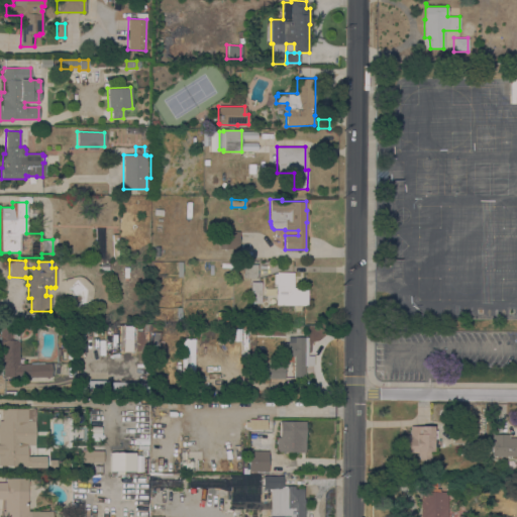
[(256,278),(243,278),(243,264),(244,264),(244,261),(251,261),(251,264),(257,265),(256,278)]
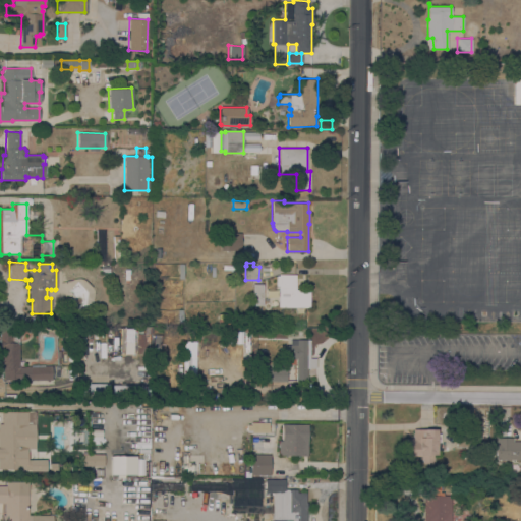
[(109,266),(109,273),(101,272),(102,265),(109,266)]
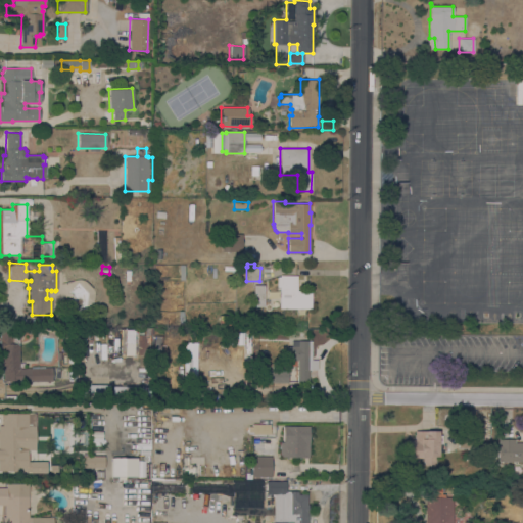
[(280,287),(277,287),(277,277),(279,277),(279,275),(297,276),(296,290),(312,291),(311,310),(279,308),(280,287)]
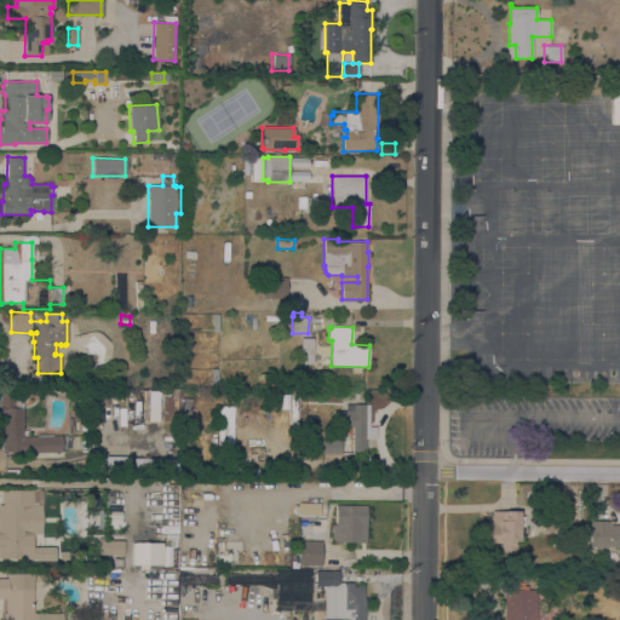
[(313,338),(313,363),(300,363),(300,338),(313,338)]
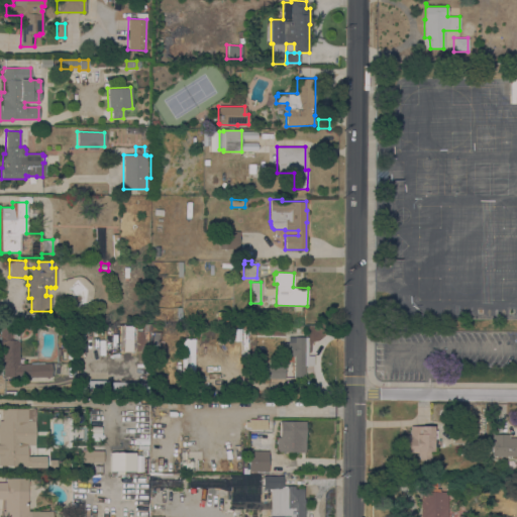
[(19,340),(18,340),(19,362),(18,362),(18,365),(52,364),(52,377),(18,378),(18,377),(4,377),(4,363),(2,363),(1,353),(0,353),(0,326),(18,326),(19,340)]
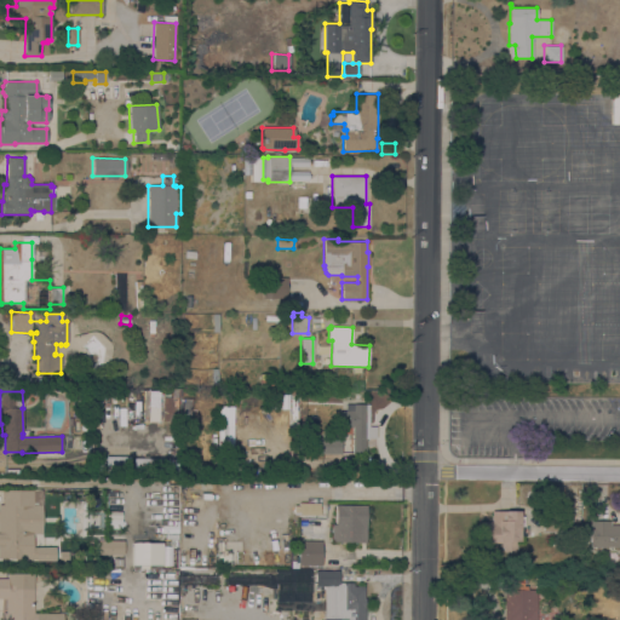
[(366,438),(366,454),(352,454),(352,426),(340,426),(340,411),(345,411),(345,405),(368,405),(368,438),(366,438)]
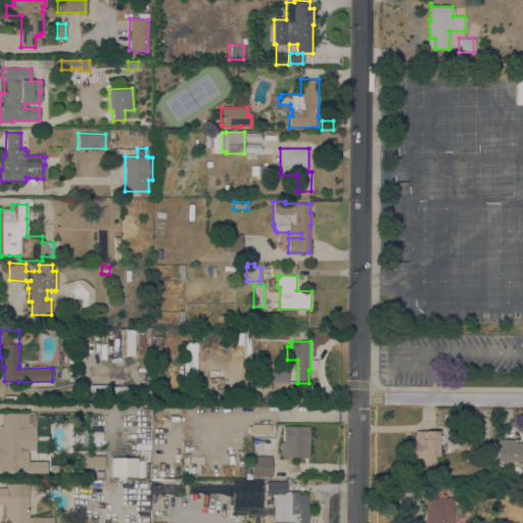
[(197,342),(196,382),(184,382),(184,342),(197,342)]
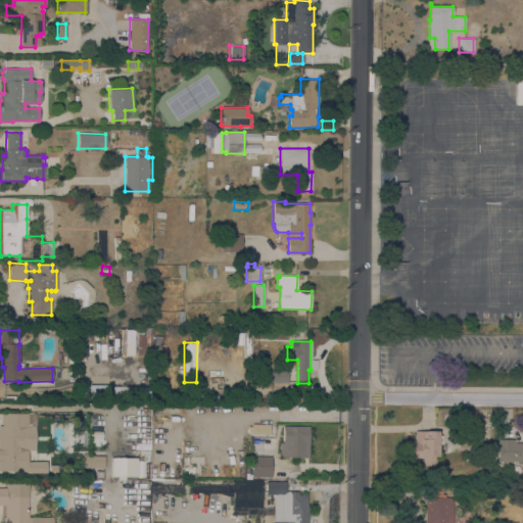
[(260,382),(260,370),(288,370),(288,383),(260,382)]
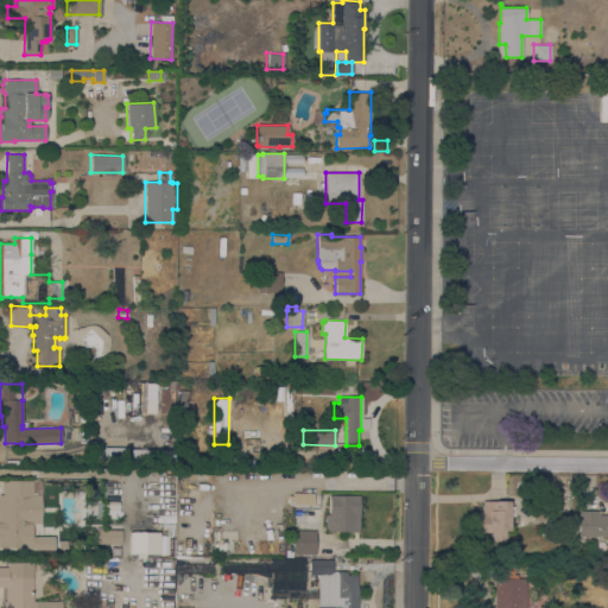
[(173,451),(172,466),(128,463),(128,461),(127,461),(127,458),(128,458),(130,454),(128,454),(128,451),(130,451),(130,449),(173,451)]
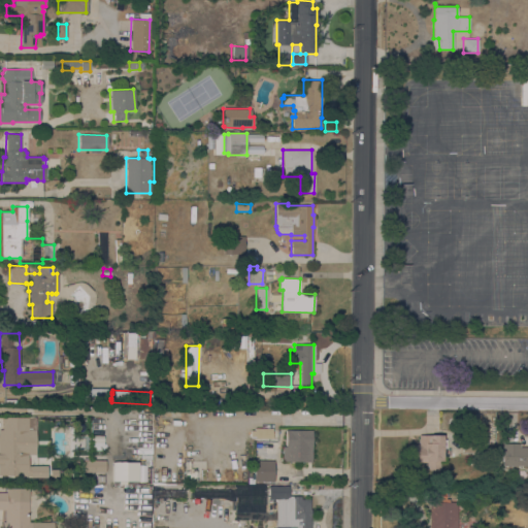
[(110,391),(110,403),(90,404),(90,392),(110,391)]
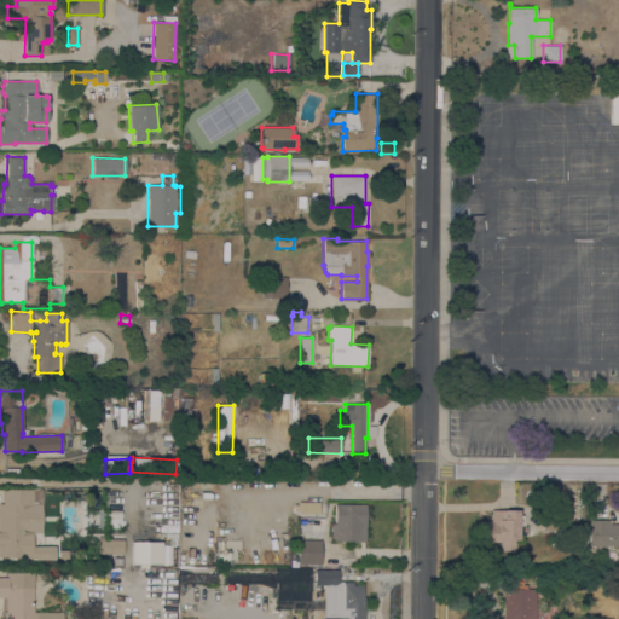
[(99,473),(90,473),(90,461),(100,461),(99,473)]
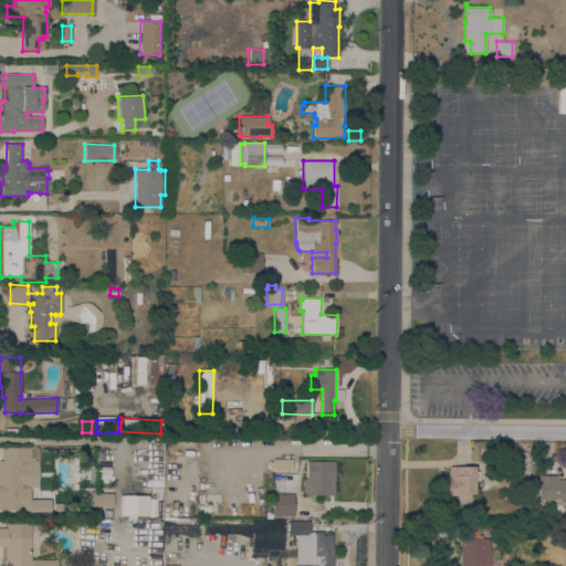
[(0,510),(0,460),(1,460),(2,447),(30,447),(30,461),(39,461),(38,488),(30,488),(29,499),(50,499),(50,512),(32,512),(32,510),(0,510)]
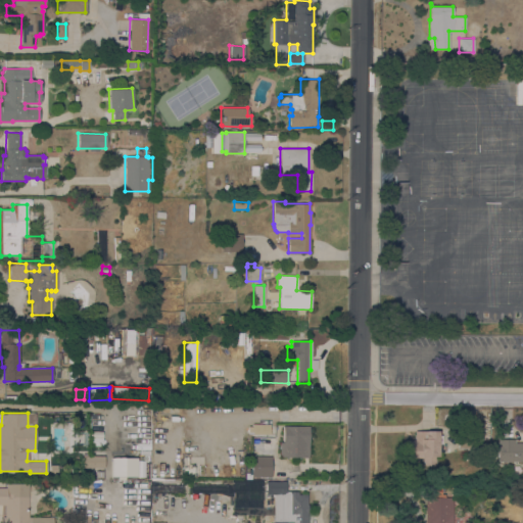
[(251,425),(271,425),(271,435),(251,435),(251,425)]
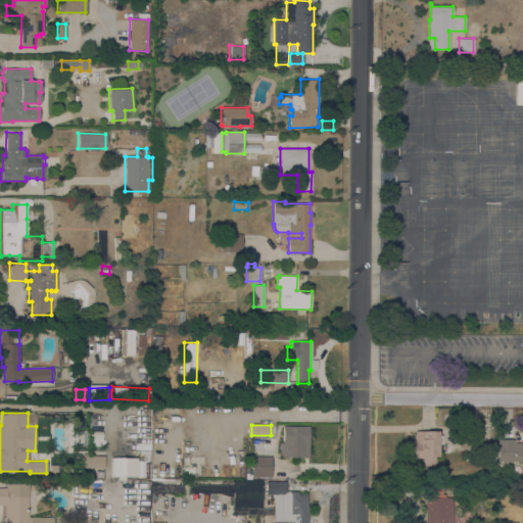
[(308,458),(280,457),(280,442),(282,442),(283,426),(308,426),(308,429),(310,430),(310,433),(308,435),(308,458)]
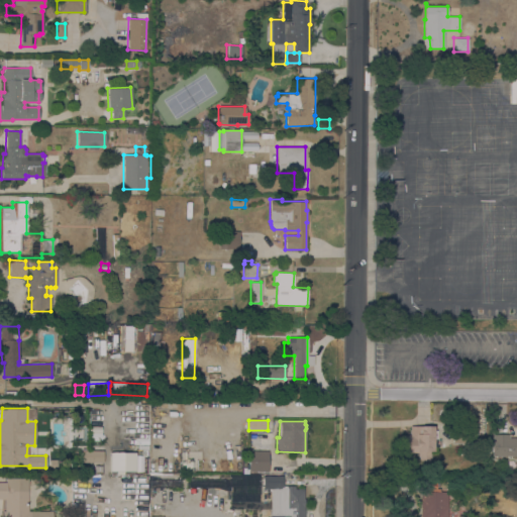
[(453,424),(466,424),(466,442),(453,442),(453,424)]
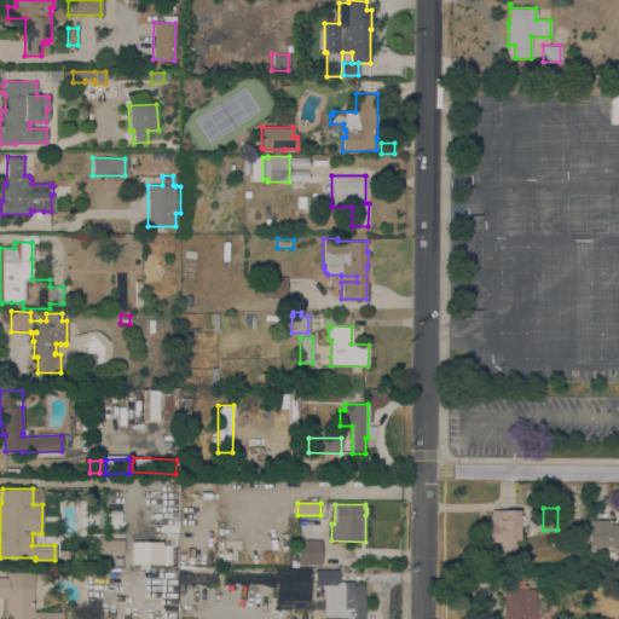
[(618,547),(589,547),(589,520),(608,520),(608,524),(618,524),(618,508),(618,547)]
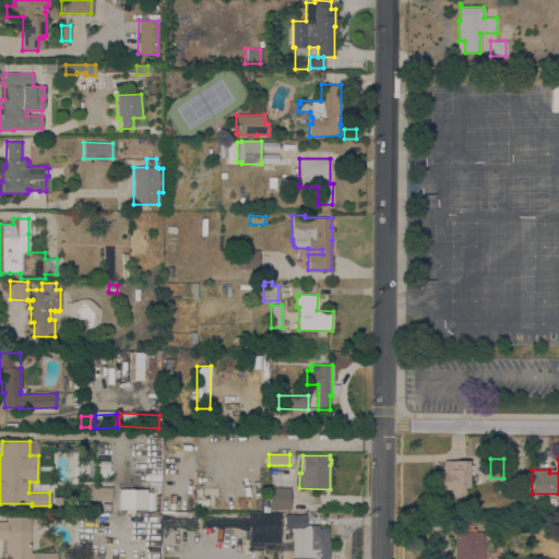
[(465,488),(465,498),(454,498),(454,489),(433,489),(432,471),(443,471),(443,461),(467,461),(468,461),(468,465),(472,465),(472,474),(468,475),(468,488),(465,488)]
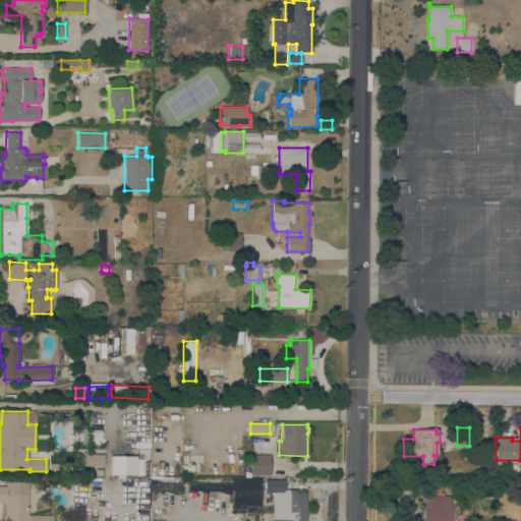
[(250,453),(253,453),(253,454),(270,454),(270,475),(250,475),(250,453)]
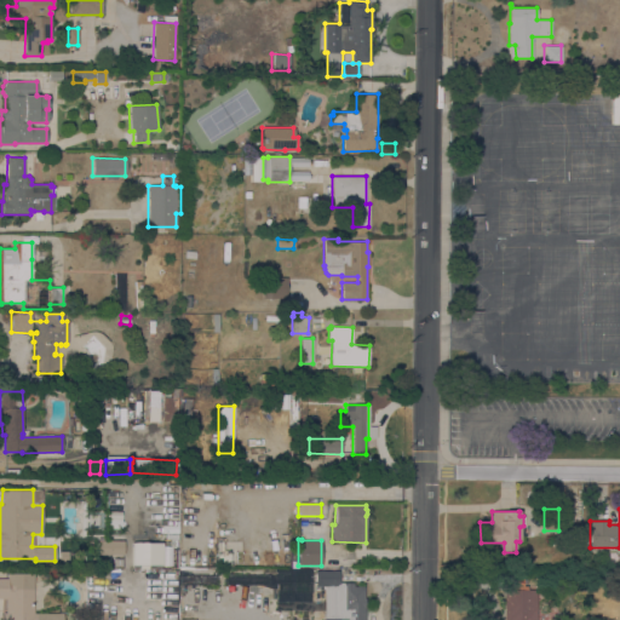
[(124,540),(124,554),(97,554),(97,540),(124,540)]
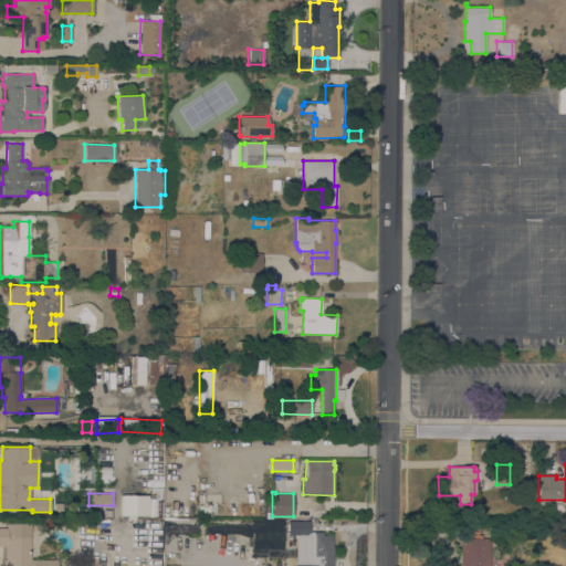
[(333,565),(296,565),(297,565),(295,565),(296,535),(287,535),(287,521),(303,522),(303,521),(310,521),(310,532),(332,532),(332,546),(333,546),(333,565)]
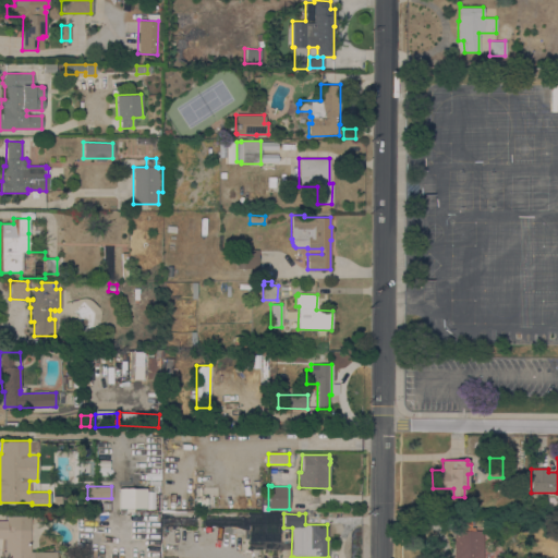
[(250,516),(281,516),(281,534),(250,534),(250,516)]
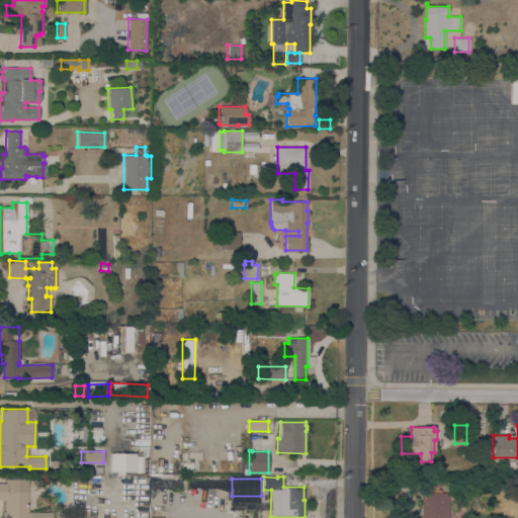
[(149,482),(179,481),(180,489),(150,490),(149,482)]
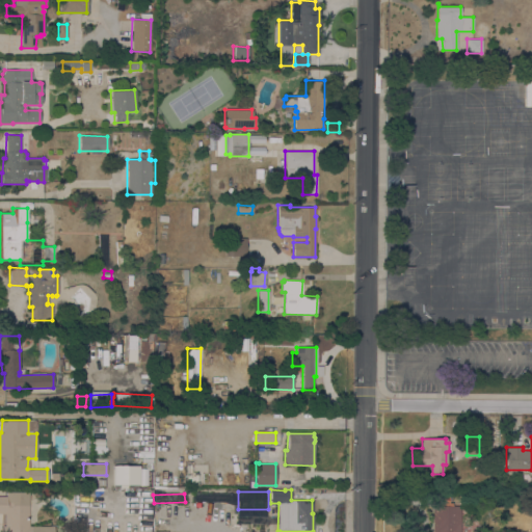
[(195,494),(230,494),(230,502),(195,502),(195,494)]
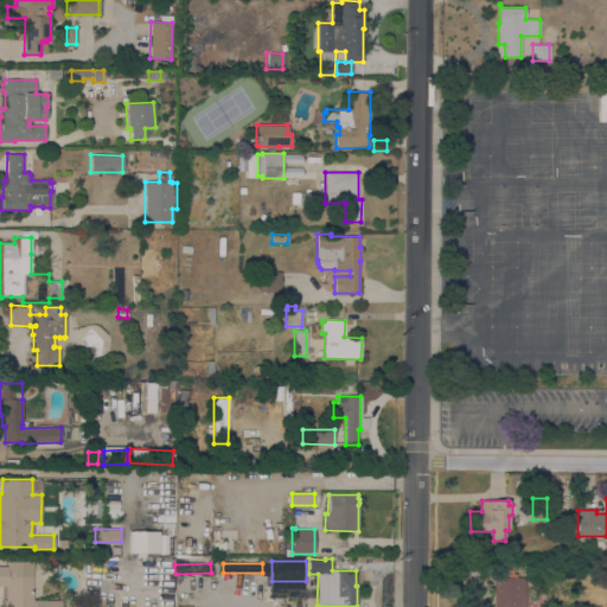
[(493,606),(494,577),(498,577),(499,563),(512,563),(512,574),(526,574),(525,606),(493,606)]
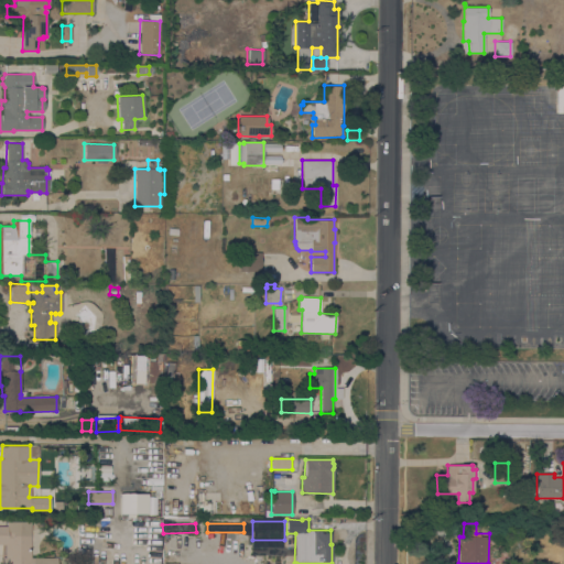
[(31,557),(33,557),(33,563),(2,563),(2,557),(6,557),(6,544),(0,544),(0,525),(8,525),(8,532),(20,532),(20,535),(30,535),(31,557)]
